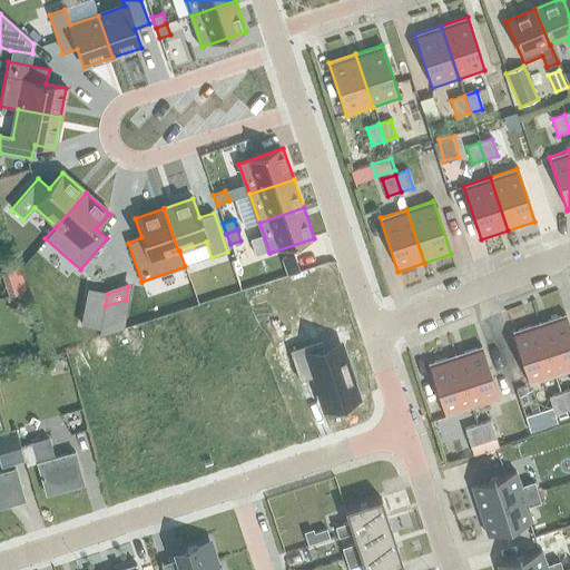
[(87,291),(84,308),(102,312),(105,294),(87,291)]
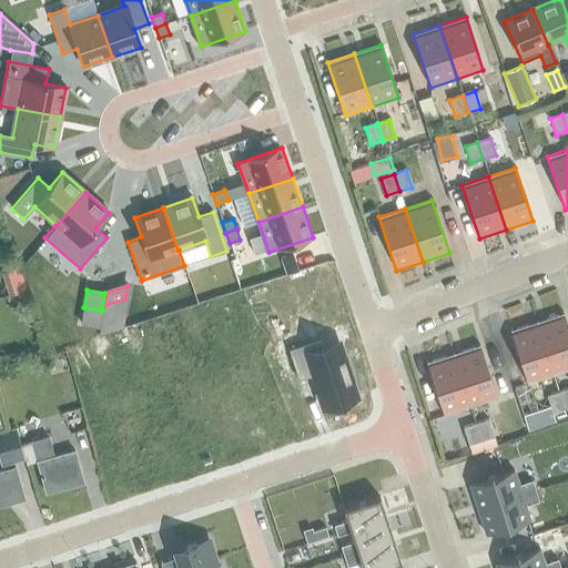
[(567,330),(563,313),(536,322),(554,375),(567,369),(567,330)]
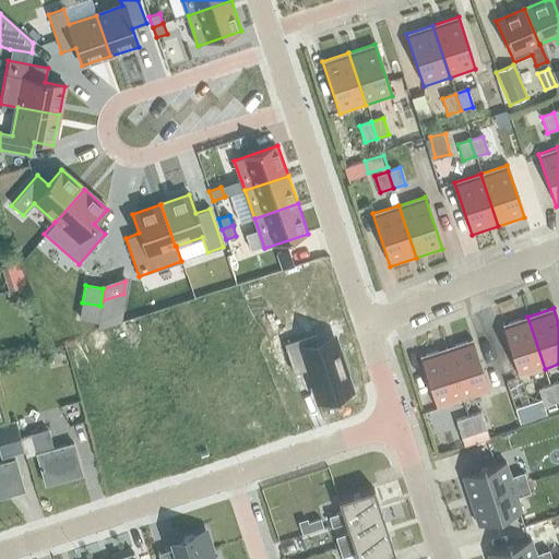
[(527,317),(501,325),(519,378),(545,369),(527,317)]
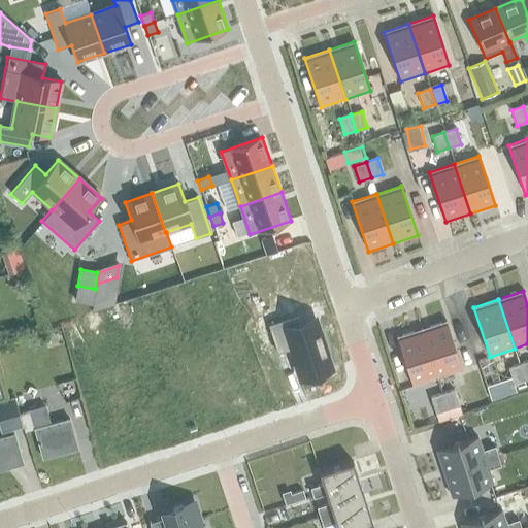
[(300,320),(268,330),(277,357),(293,352),(302,383),(308,381),(332,373),(330,365),(329,365),(327,357),(331,356),(325,336),(321,337),(316,322),(302,326),(300,320)]
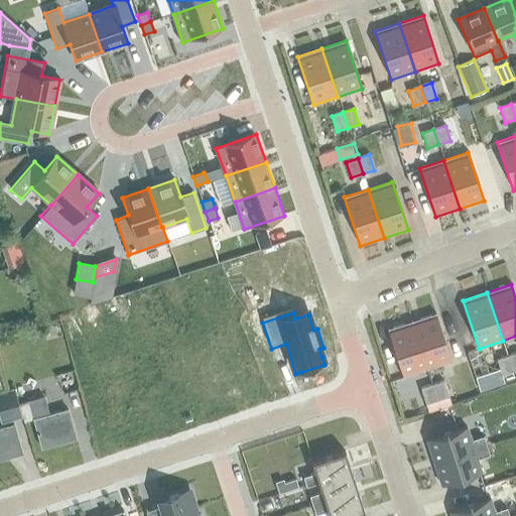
[(435,313),(411,321),(426,370),(450,362),(435,313)]
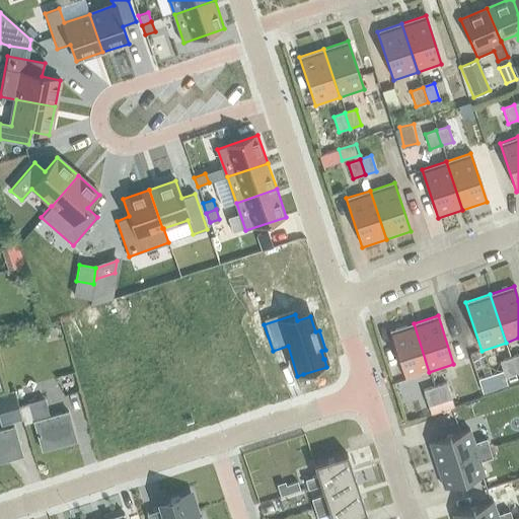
[(245,334),(216,343),(222,361),(217,363),(222,378),(227,376),(232,392),(264,382),(253,353),(267,348),(257,319),(242,324),(245,334)]
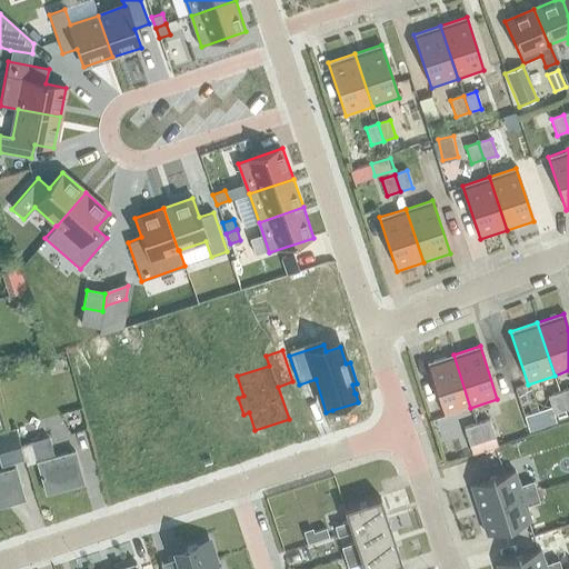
[(453,355),(427,363),(443,417),(470,408),(453,355)]
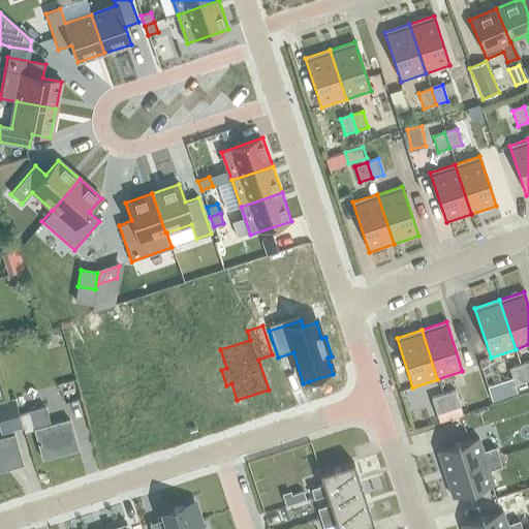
[(526,381),(521,365),(508,369),(511,379),(514,384),(526,381)]
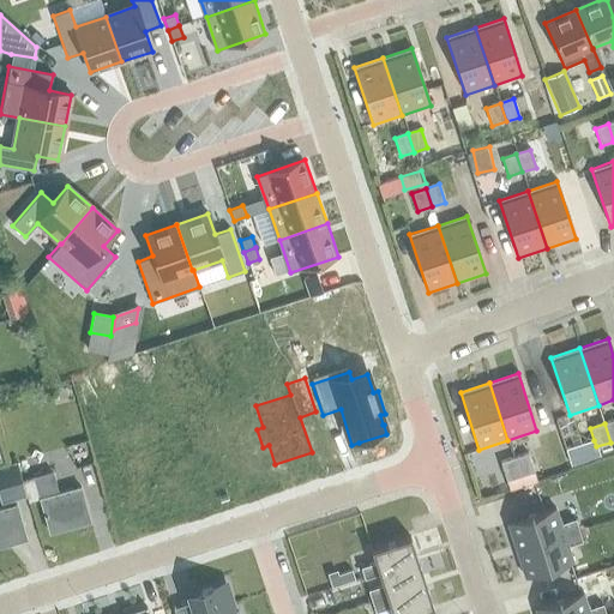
[(594,440),(566,449),(571,465),(600,456),(596,446),(594,440)]
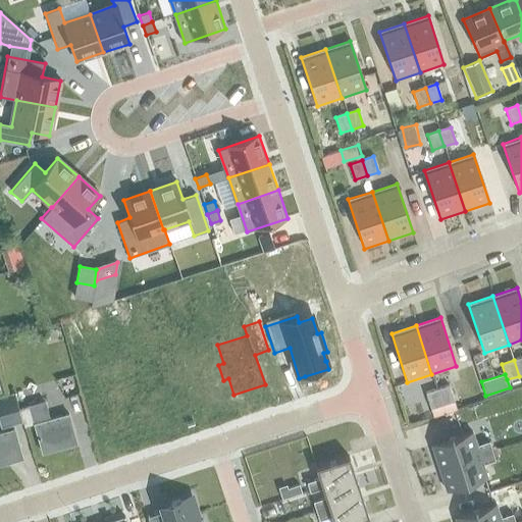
[(454,402),(449,386),(436,389),(441,405),(454,402)]
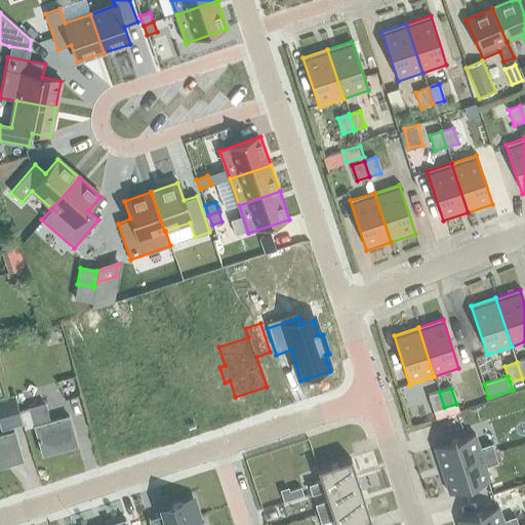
[(444,407),(439,392),(428,396),(433,411),(444,407)]
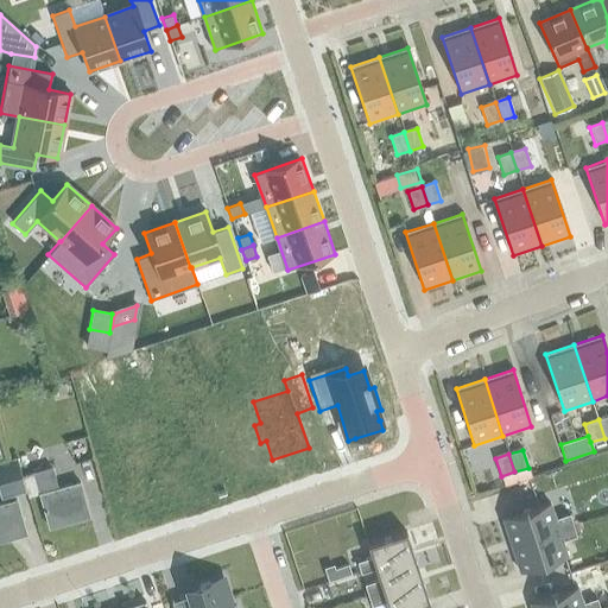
[(17,458),(0,463),(0,481),(8,480),(12,495),(25,492),(17,458)]
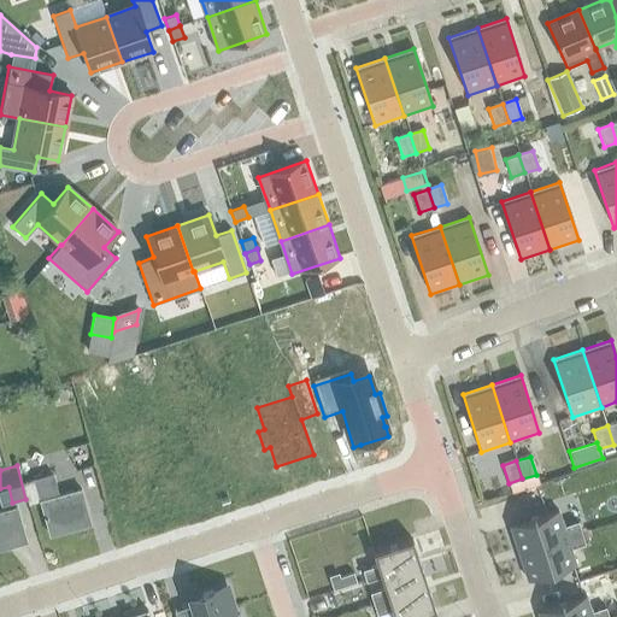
[(52,475),(22,483),(28,504),(40,501),(50,536),(90,524),(81,489),(58,497),(52,475)]
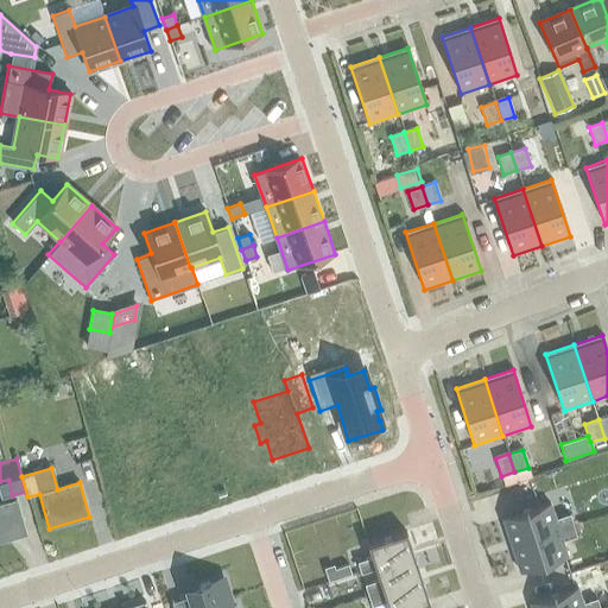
[(16,500),(0,504),(0,540),(25,534),(16,500)]
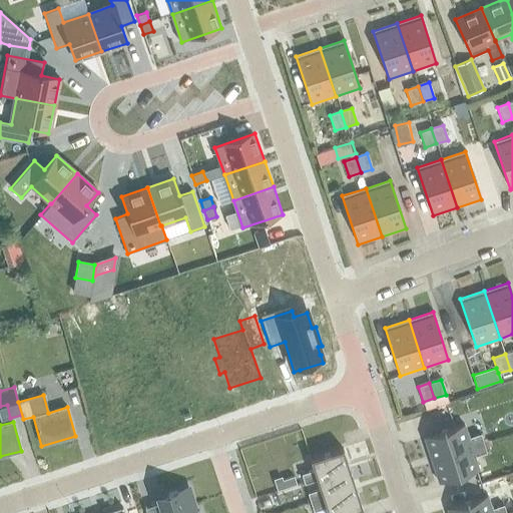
[(424,437),(431,459),(483,442),(480,433),(468,437),(464,424),(424,437)]
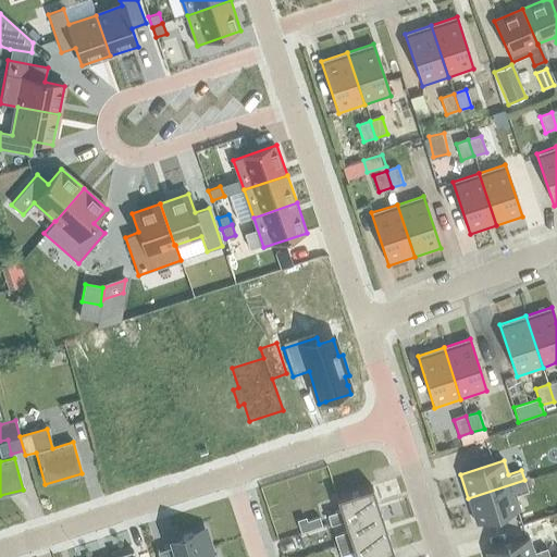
[(528,491),(524,480),(468,498),(477,523),(519,509),(515,495),(528,491)]
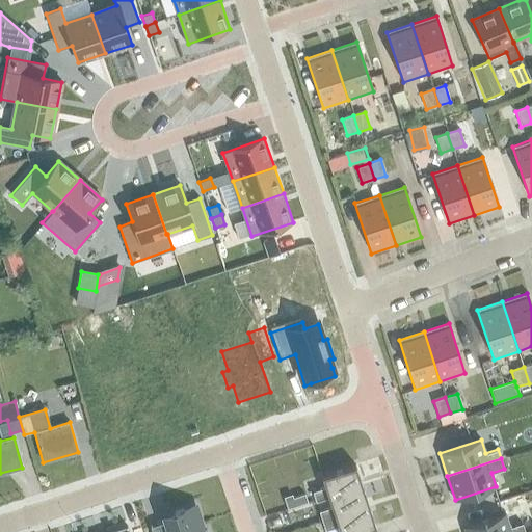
[(355,464),(321,476),(325,486),(312,490),(315,501),(328,497),(327,497),(362,485),(355,464)]
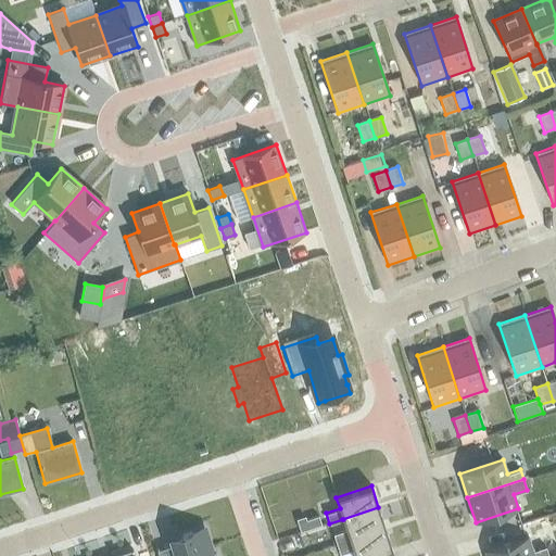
[(343,519),(346,530),(332,534),(336,544),(384,528),(378,507),(342,519),(343,519)]
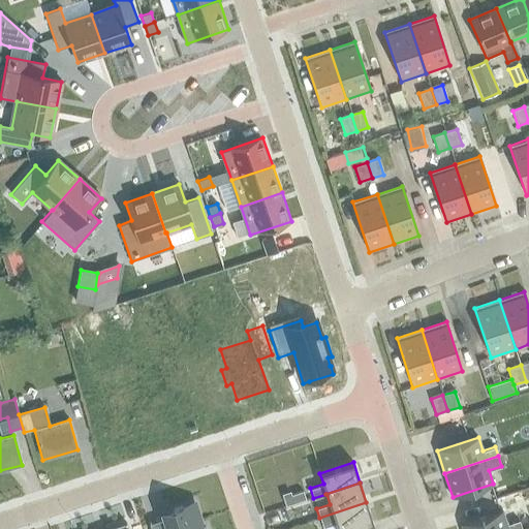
[(322,527),(336,523),(337,528),(353,528),(373,523),(366,502),(319,518),(322,527)]
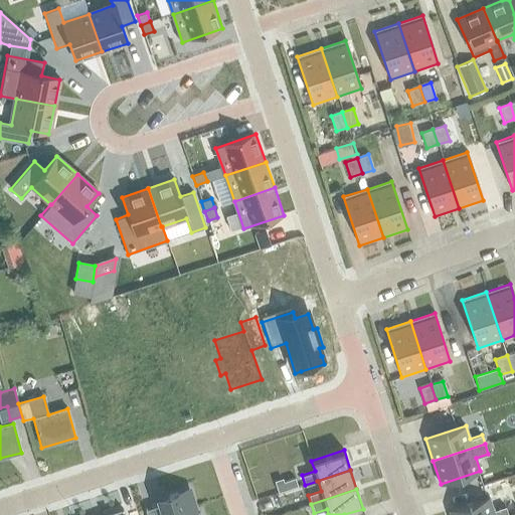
[(163,514),(200,514),(199,511),(196,512),(189,490),(169,496),(170,498),(159,502),(163,514)]
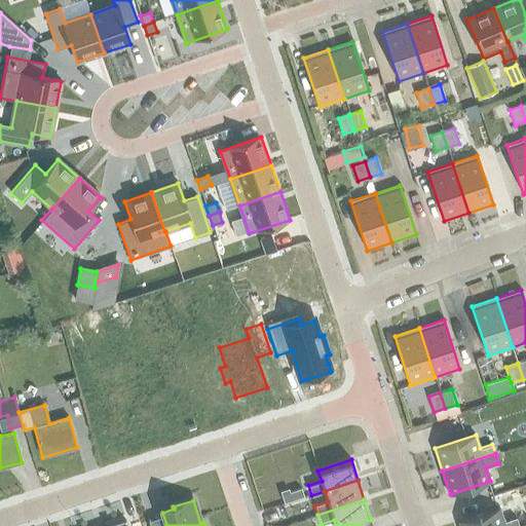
[(503,521),(499,508),(458,521),(459,525),(519,525),(516,517),(503,521)]
